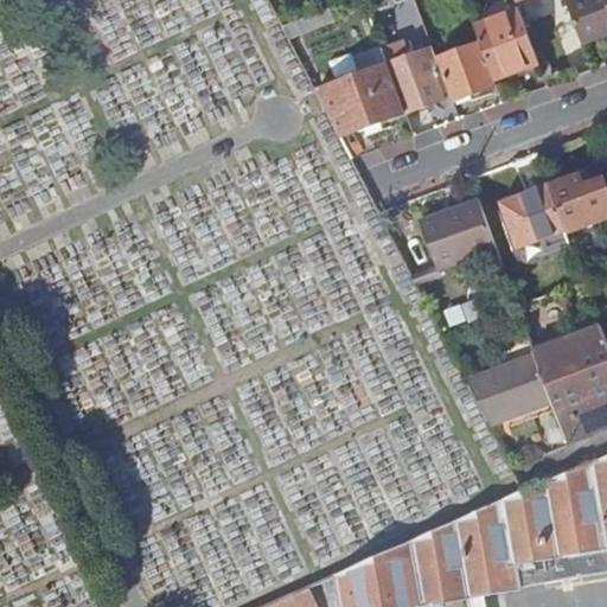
[(414,0),(395,0),(411,42),(428,36),(414,0)]
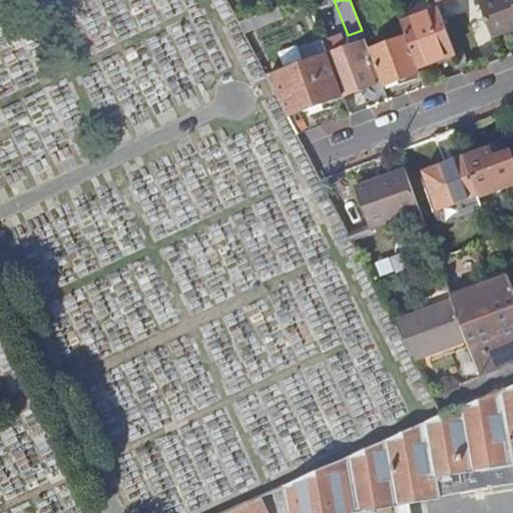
[(512,0),(487,0),(479,3),(492,37),(512,29),(512,0)]
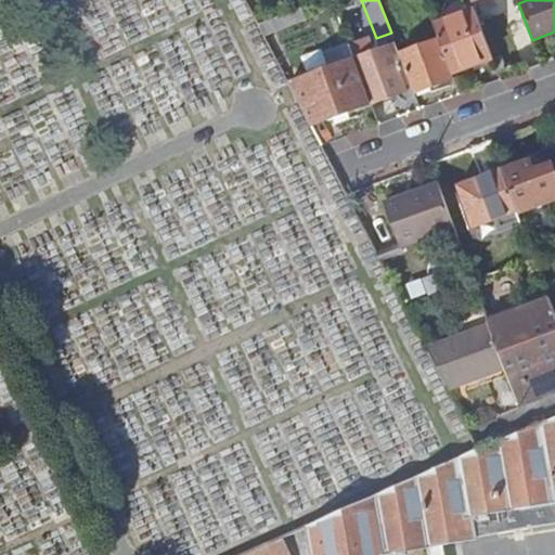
[(435,26),(440,40),(452,74),(492,60),(475,12),(435,26)]
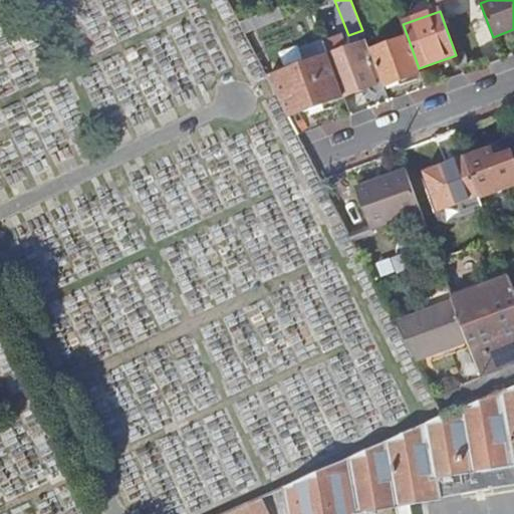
[(323,43),(328,56),(343,96),(350,115),(360,111),(352,93),(357,91),(360,97),(369,93),(367,88),(376,84),(369,66),(371,65),(371,63),(373,62),(369,51),(365,40),(350,46),(348,41),(344,42),(341,35),(323,43)]
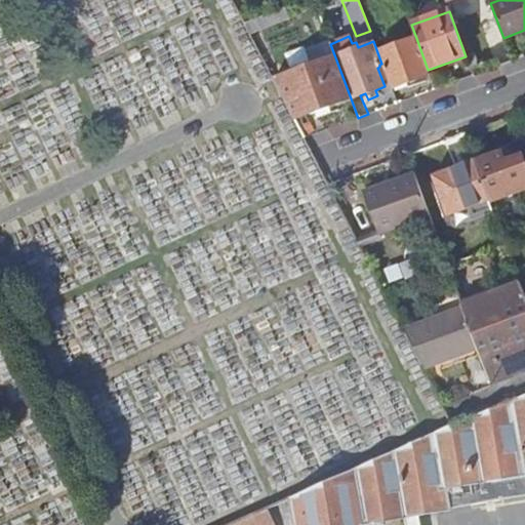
[(377,52),(381,64),(392,89),(430,75),(428,70),(416,38),(377,52)]
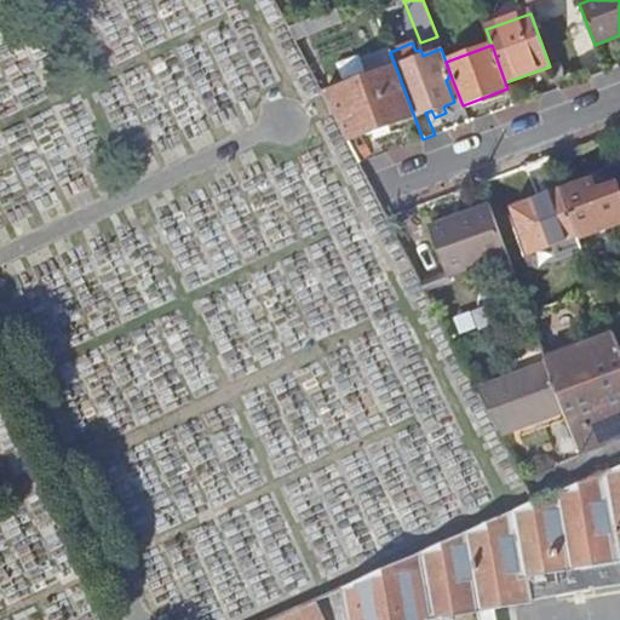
[(396,68),(325,96),(348,142),(414,116),(396,68)]
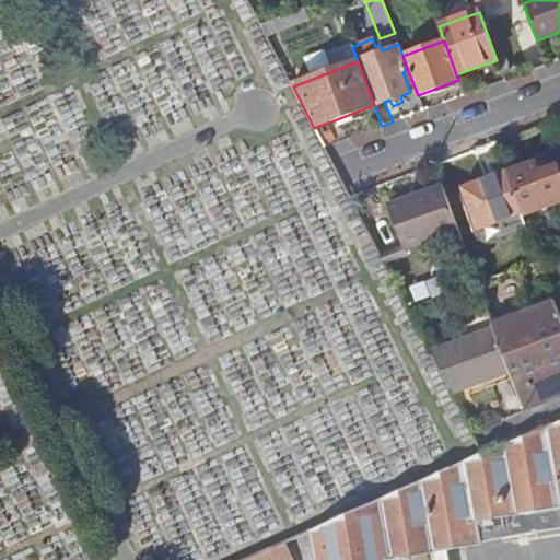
[(535,164),(506,175),(522,218),(559,203),(559,177),(557,170),(539,175),(535,164)]
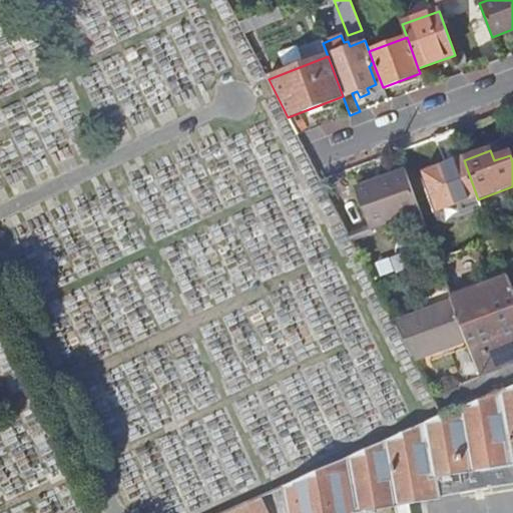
[(478,199),(464,160),(425,174),(432,195),(427,197),(432,212),(458,203),(463,217),(482,210),(478,199)]
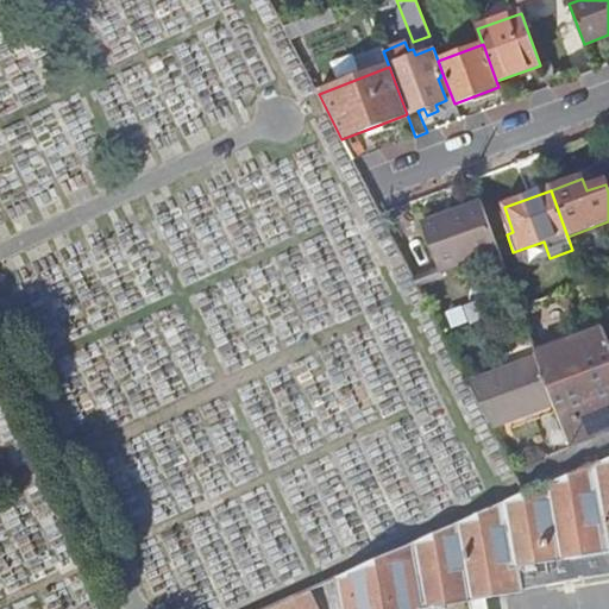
[(497,251),(479,202),(421,224),(439,272),(497,251)]
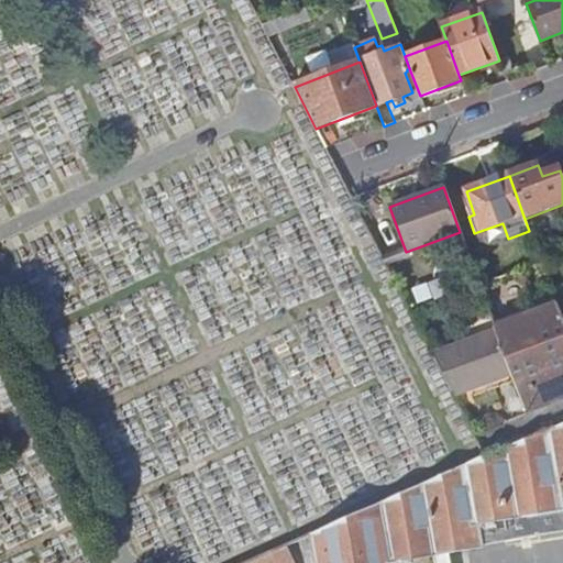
[(512,376),(526,415),(562,398),(562,322),(555,304),(507,321),(494,327),(495,330),(512,376)]
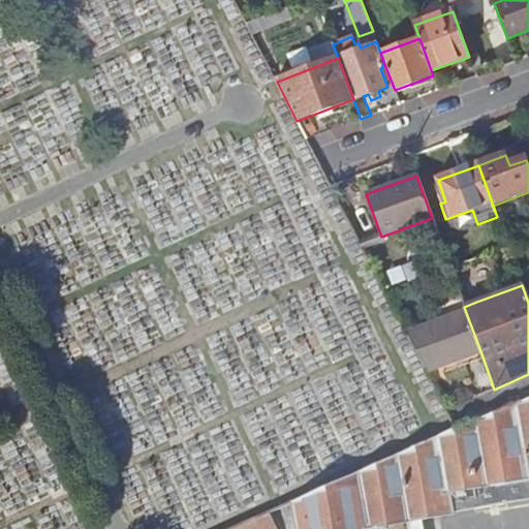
[(473,293),(461,299),(464,307),(476,302),(473,293)]
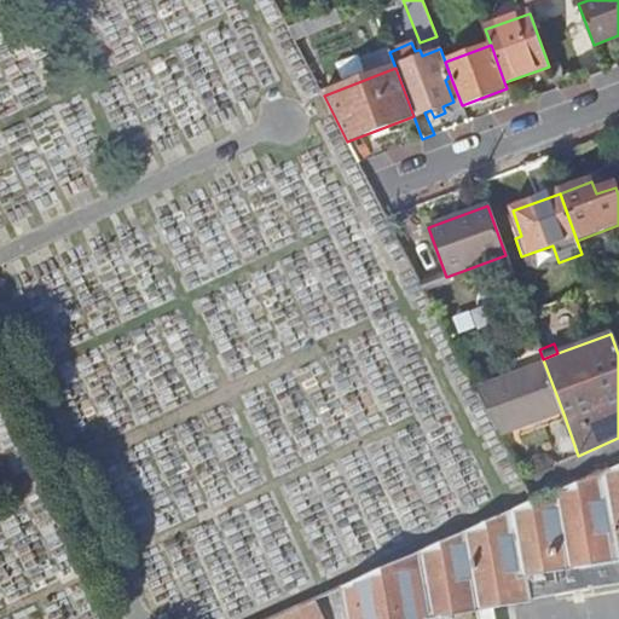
[(475,388),(501,437),(563,414),(544,363),(475,388)]
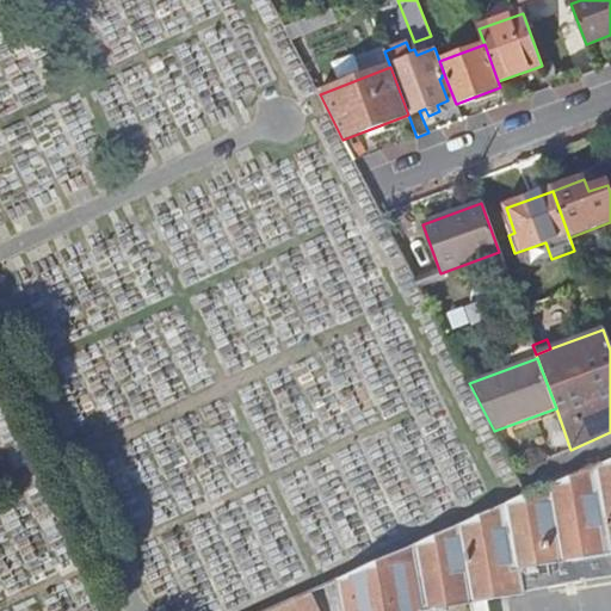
[(610,458),(526,494),(340,578),(345,610),(426,610),(426,609),(455,604),(519,593),(516,566),(610,549),(610,458)]
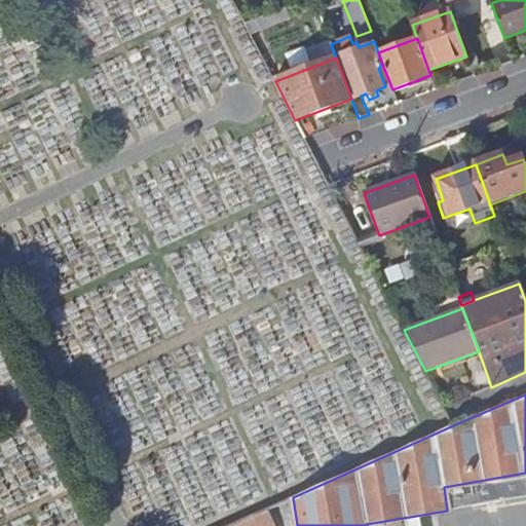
[(525,473),(444,487),(447,511),(525,497),(525,473)]
